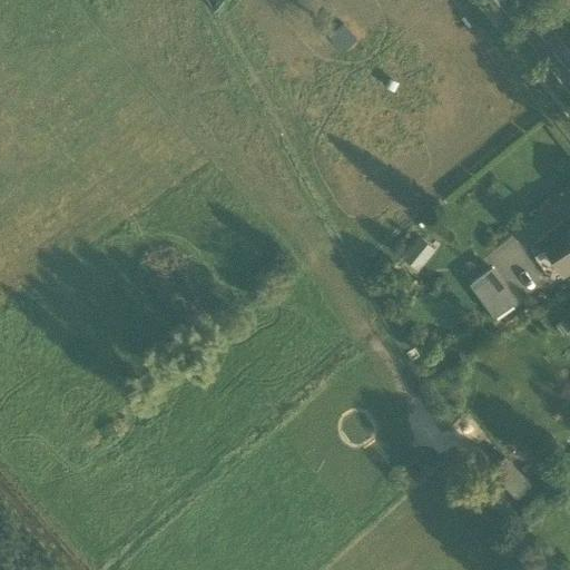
[(343,22),(327,37),(341,52),(356,38),(343,22)]
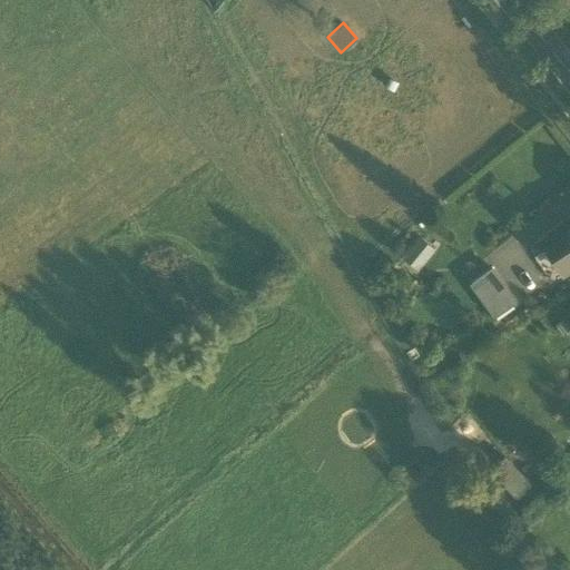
[(562,271),(569,265),(569,233),(547,248),(562,271)]
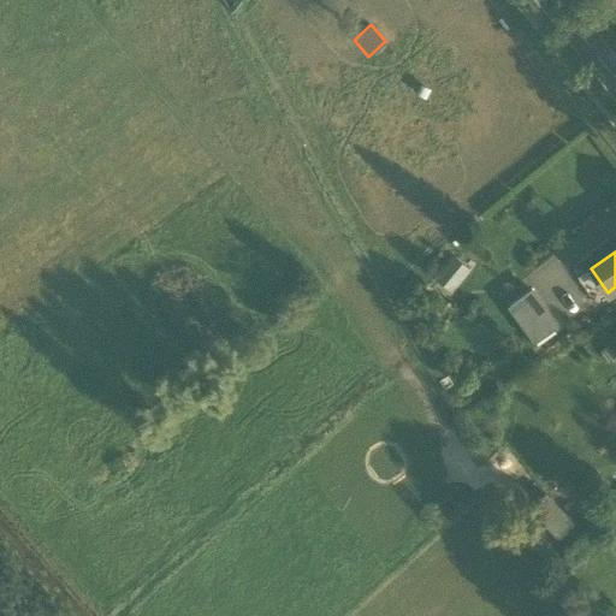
[(454,255),(433,277),(450,292),(471,271),(454,255)]
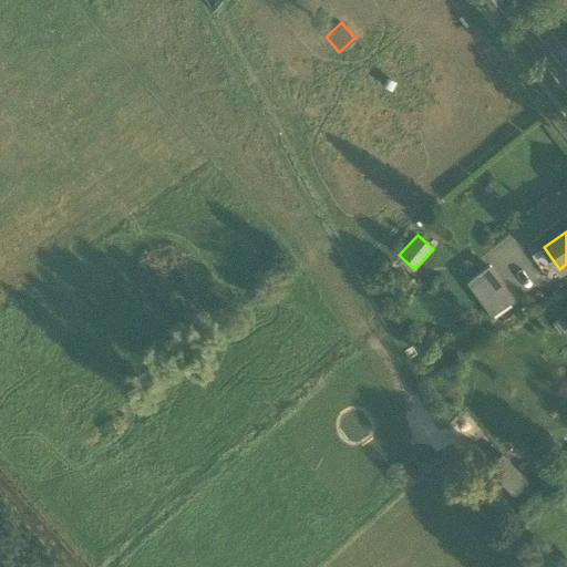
[(468,282),(492,315),(514,299),(491,267),(468,282)]
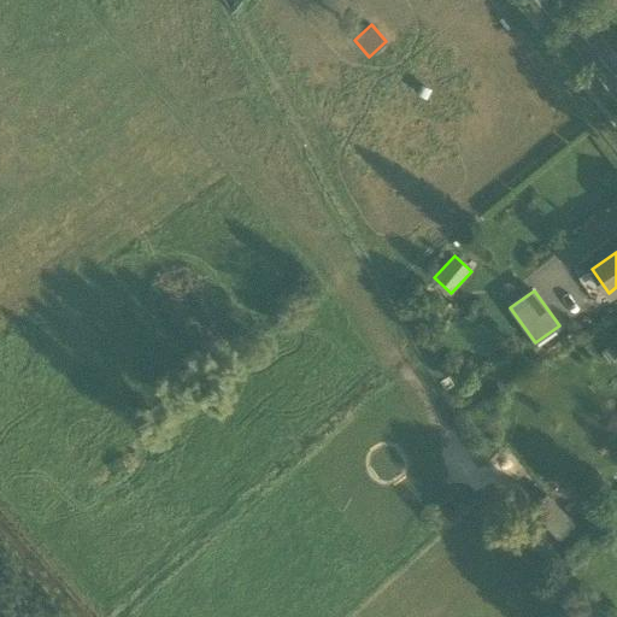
[(576,524),(546,493),(529,511),(559,541),(576,524)]
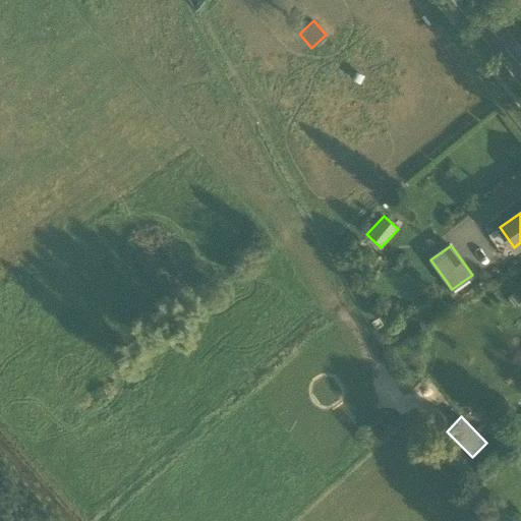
[(472,473),(464,460),(453,467),(461,479),(472,473)]
